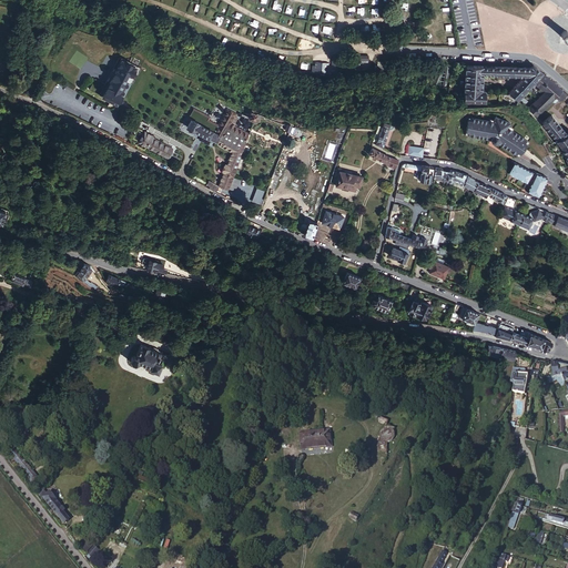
[(38,20),(37,27),(44,29),(44,32),(50,33),(50,30),(51,30),(52,24),(38,20)]
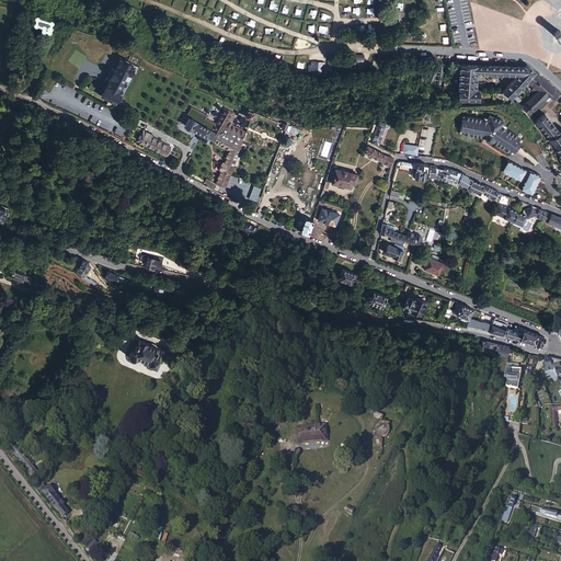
[(88,87),(98,92),(116,57),(115,57),(114,59),(109,57),(105,64),(103,63),(102,63),(101,64),(100,65),(100,67),(101,69),(103,70),(101,75),(99,73),(95,79),(92,77),(88,87)]
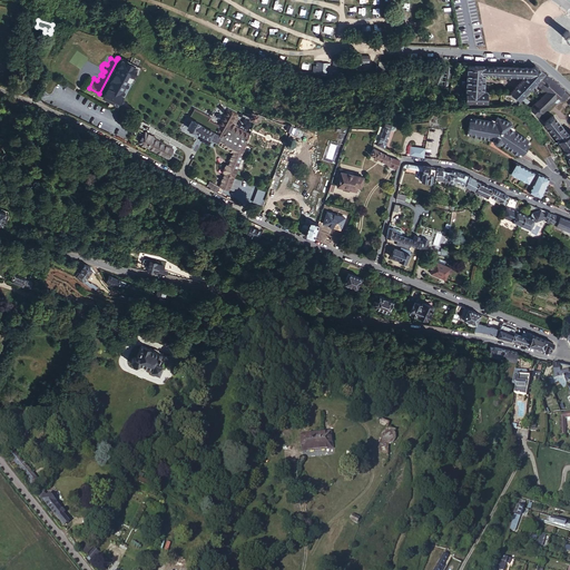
[(118,58),(99,94),(117,104),(135,67),(127,62),(118,58)]
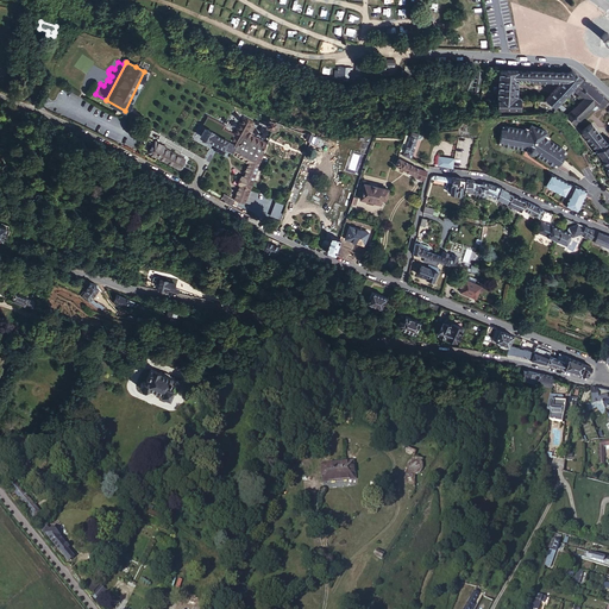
[(383,64),(383,76),(395,77),(395,64),(387,64),(383,64)]
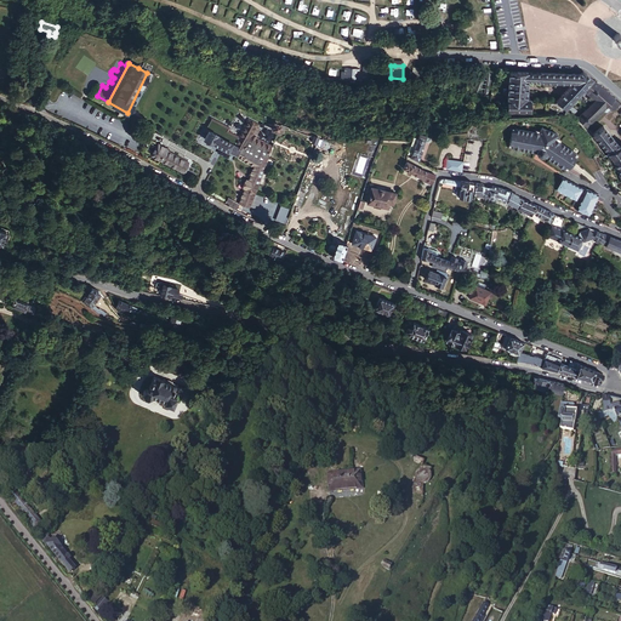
[(346,73),(346,81),(355,83),(355,80),(357,80),(358,80),(358,77),(360,77),(360,70),(354,70),(354,77),(351,77),(351,70),(346,69),(346,73)]
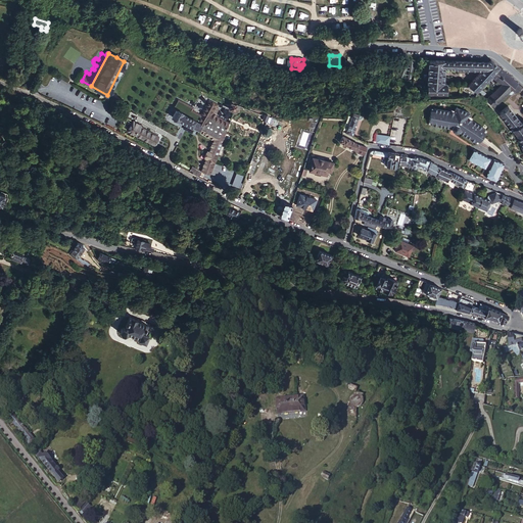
[(412,77),(414,59),(407,59),(400,77),(401,79),(403,79),(409,62),(411,62),(408,79),(410,80),(412,77)]
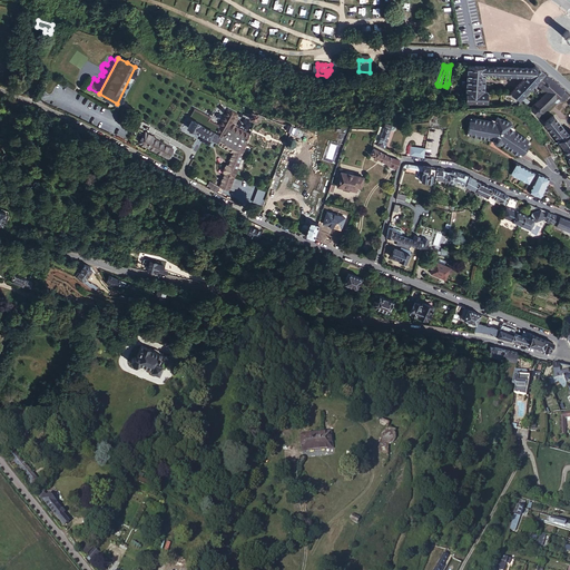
[(520,76),(527,68),(468,66),(465,97),(465,104),(467,104),(488,104),(488,94),(488,92),(484,91),(484,74),(495,75),(495,76),(520,76)]
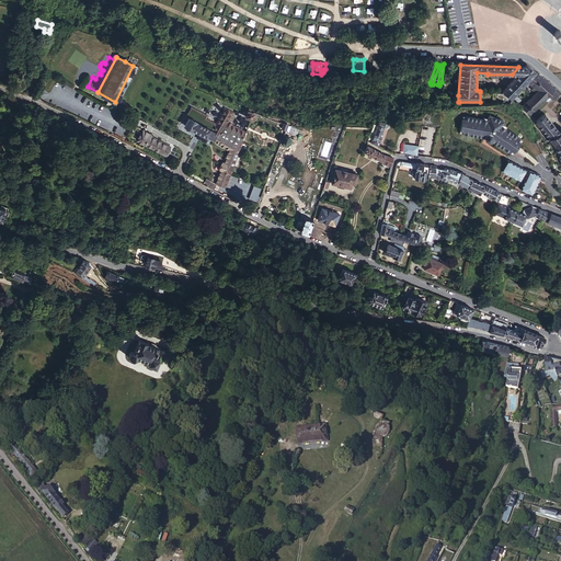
[(527,65),(525,67),(518,76),(503,92),(512,100),(517,104),(519,102),(516,95),(528,81),(536,72),(527,65)]
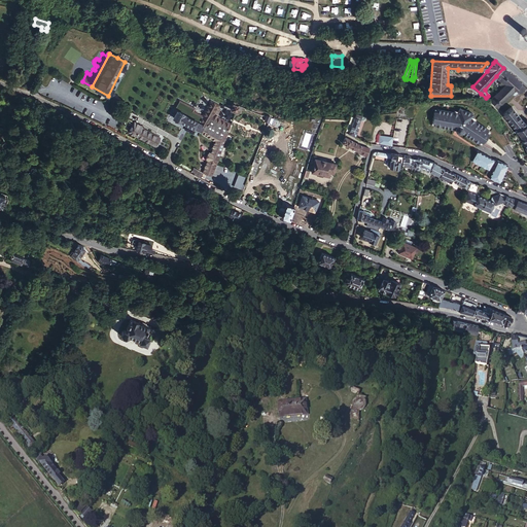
[(526,89),(503,68),(496,76),(499,79),(498,80),(499,80),(500,80),(502,82),(500,84),(503,88),(501,90),(500,89),(499,90),(500,91),(497,94),(496,93),(497,95),(491,102),(498,109),(504,102),(506,103),(506,102),(505,101),(508,98),(510,99),(511,98),(508,97),(512,94),(514,96),(516,96),(518,93),(520,95),(526,89)]
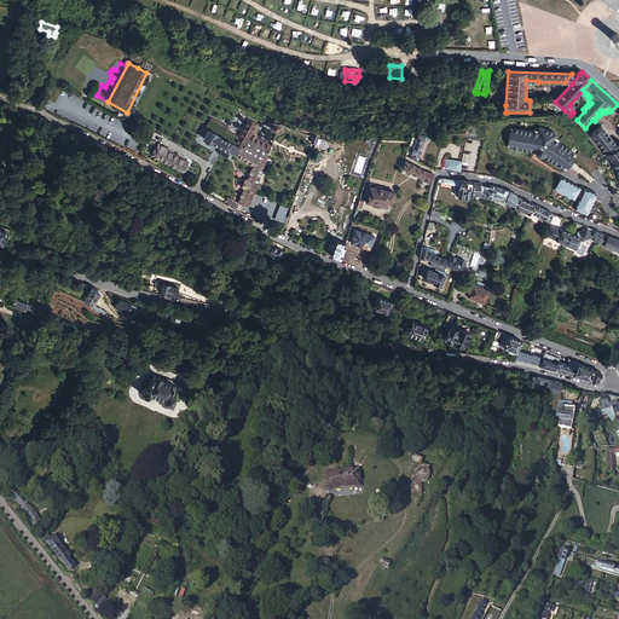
[(239,201),(249,206),(254,195),(272,148),(273,145),(255,137),(259,131),(258,129),(255,128),(256,125),(258,122),(247,117),(237,136),(226,129),(227,127),(209,117),(204,126),(201,132),(206,134),(203,137),(243,158),(243,160),(254,166),(249,179),(248,179),(247,179),(244,186),(244,187),(239,201)]
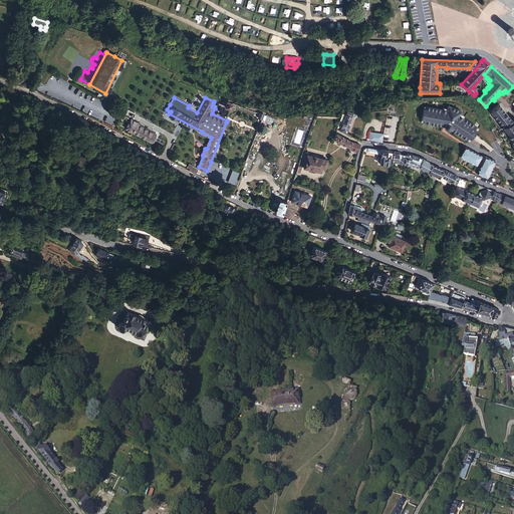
[(424,108),(422,119),(425,120),(425,122),(442,125),(444,125),(445,129),(449,130),(451,129),(453,130),(468,140),(469,138),(471,140),(474,136),(477,130),(475,129),(477,126),(463,117),(460,115),(461,113),(462,110),(449,105),(448,107),(447,109),(443,109),(427,106),(427,109),(424,108)]
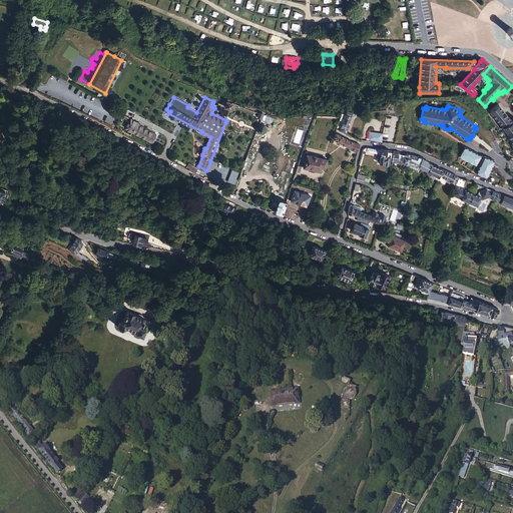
[(512,121),(499,105),(490,112),(507,132),(512,147),(512,121)]
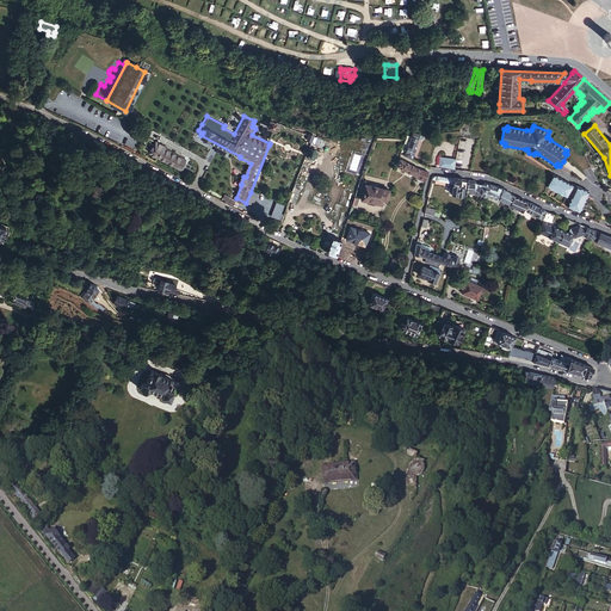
[(411,135),(405,155),(412,159),(419,139),(421,139),(423,137),(423,135),(423,134),(417,133),(412,131),(411,135)]
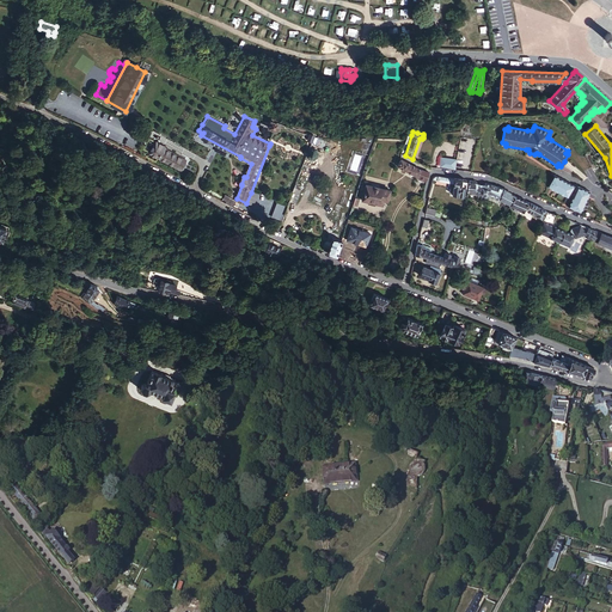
[(165,147),(155,142),(151,153),(179,170),(184,160),(164,150),(165,147)]
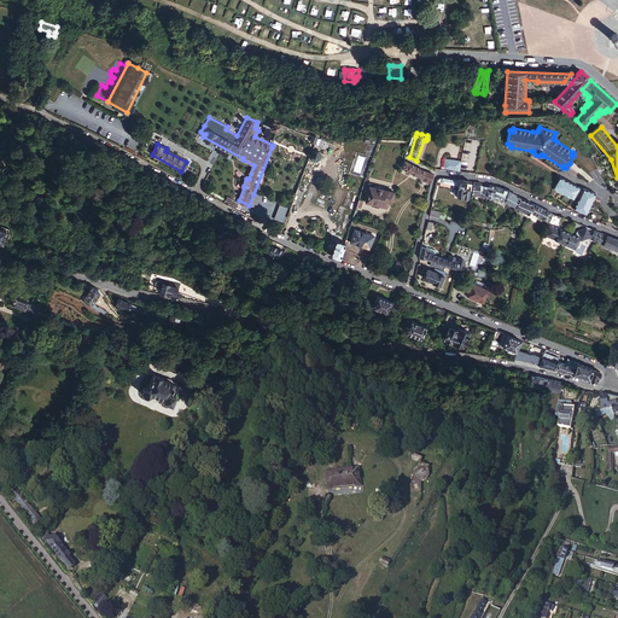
[(419,167),(406,161),(401,168),(421,178),(421,180),(431,184),(433,175),(427,173),(419,167)]
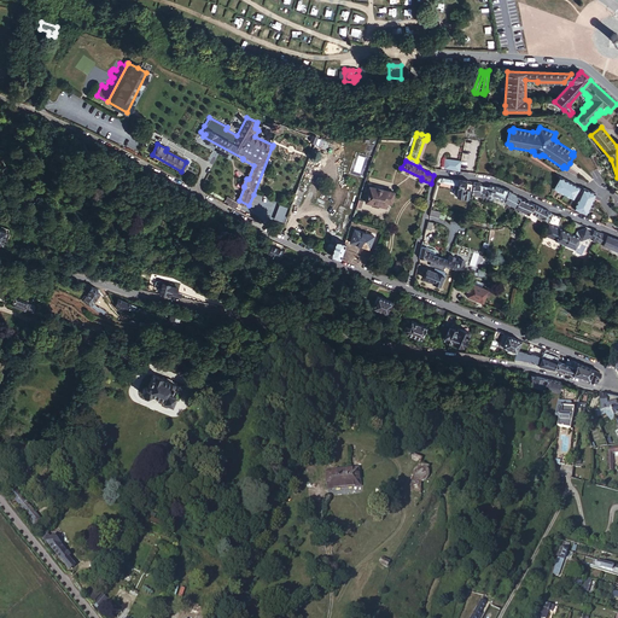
[(573,199),(579,187),(559,176),(553,188),(573,199)]
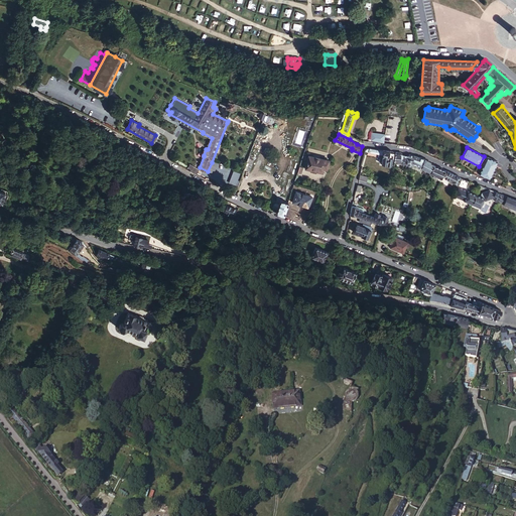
[(391,165),(393,152),(389,151),(380,150),(378,150),(368,148),(365,150),(365,151),(383,154),(382,164),(391,165)]
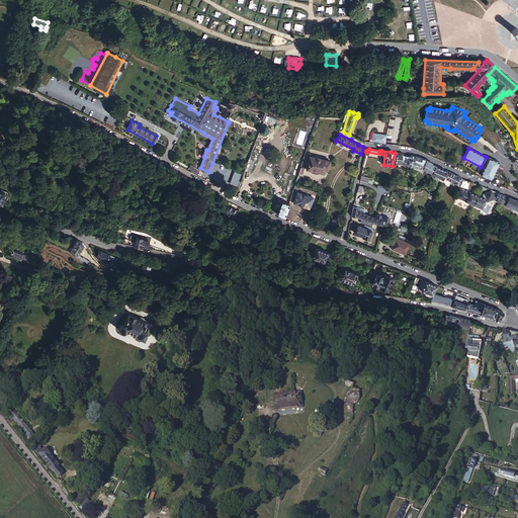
[(408,165),(409,156),(405,156),(404,155),(403,154),(400,153),(397,153),(396,163),(404,164),(408,165)]
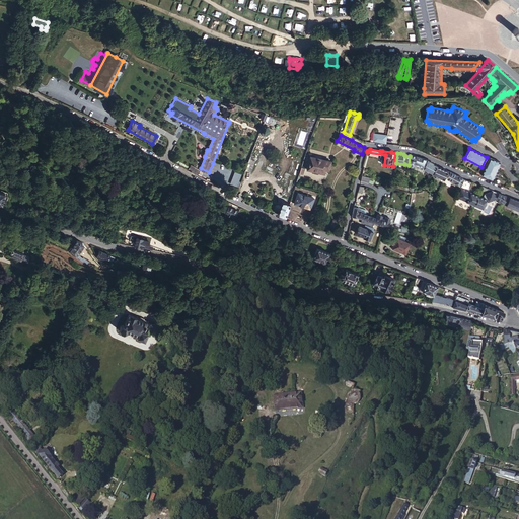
[(310,156),(307,169),(324,173),(325,169),(328,170),(330,161),(310,156)]
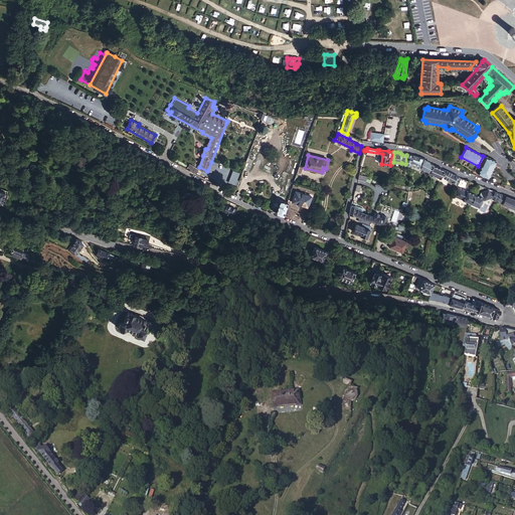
[(431,172),(434,165),(432,164),(430,163),(430,162),(424,159),(413,156),(412,156),(412,163),(416,165),(416,166),(426,171),(427,171),(430,172),(431,172)]
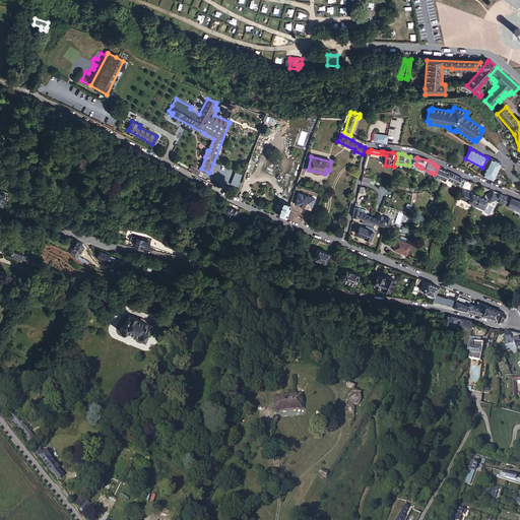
[(491,158),(483,176),(494,181),(502,163),(491,158)]
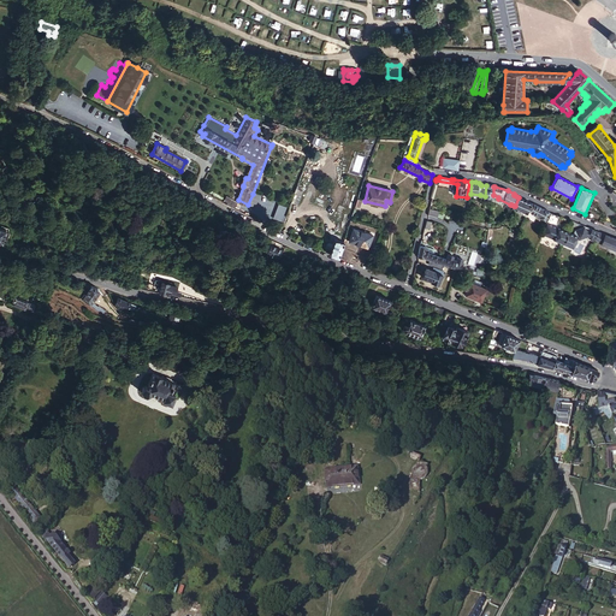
[(303,191),(300,190),(297,189),(292,202),(298,205),(303,191)]
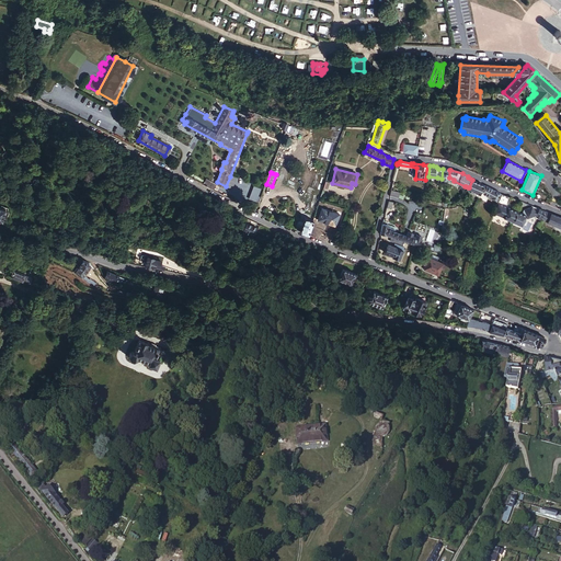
[(480,193),(484,185),(480,183),(472,180),(469,187),(472,190),(480,193)]
